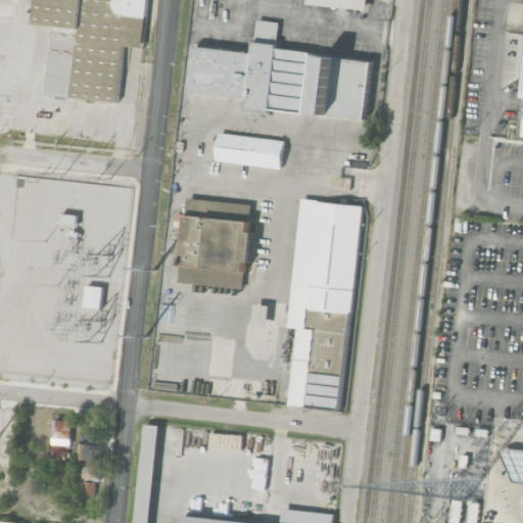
[(148,0),(38,0),(36,24),(54,26),(47,95),(120,102),(126,45),(144,47),(148,0)]
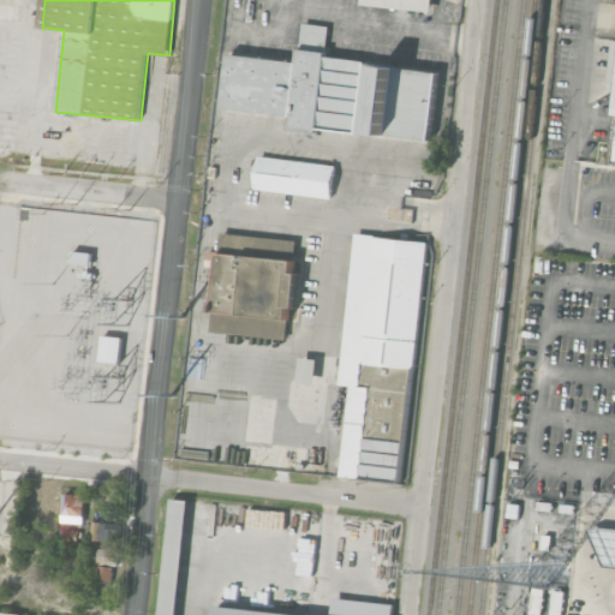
[(362,3),(362,0),(433,0),(433,11),(362,3)]
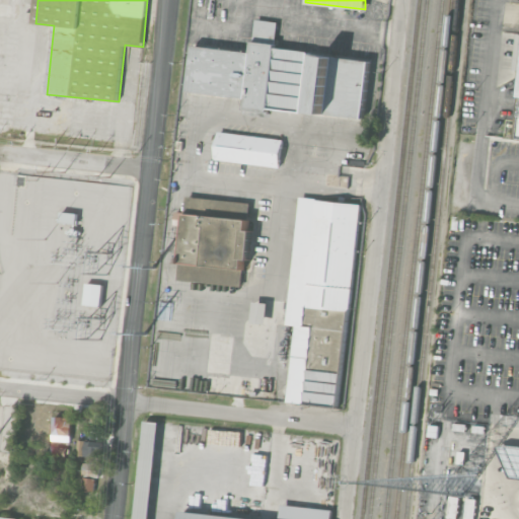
[(370,60),(275,49),(278,22),(255,19),(251,52),(194,46),(189,92),(245,98),(244,106),(364,120),(370,60)]
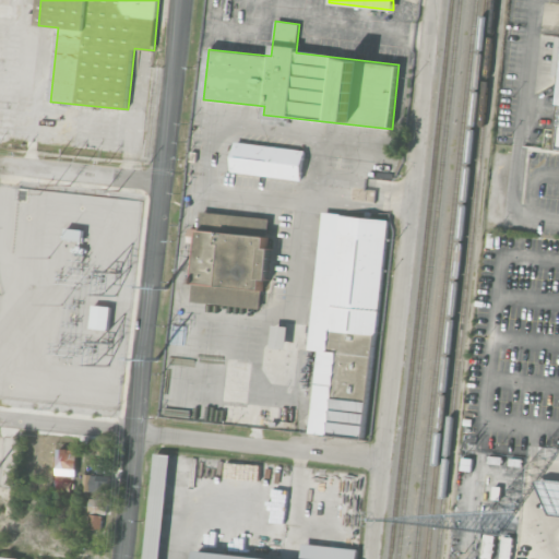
[(301,179),(305,149),(235,142),(232,173),(301,179)]
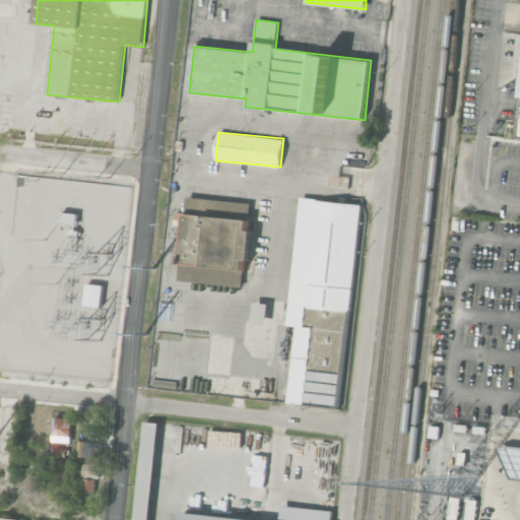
[(243,286),(245,267),(250,267),(252,230),(249,230),(251,202),(187,197),(186,212),(176,211),(175,225),(184,225),(180,281),(243,286)]
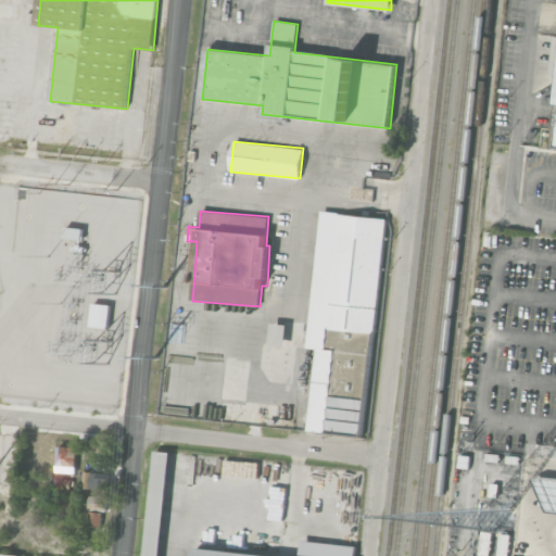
[(384,218),(320,212),(308,348),(315,349),(307,431),(364,437),(384,218)]
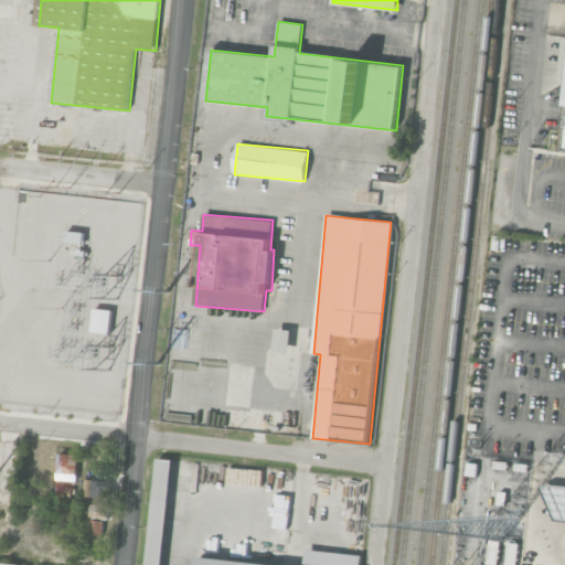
[(84,232),(67,232),(66,242),(84,243),(84,232)]
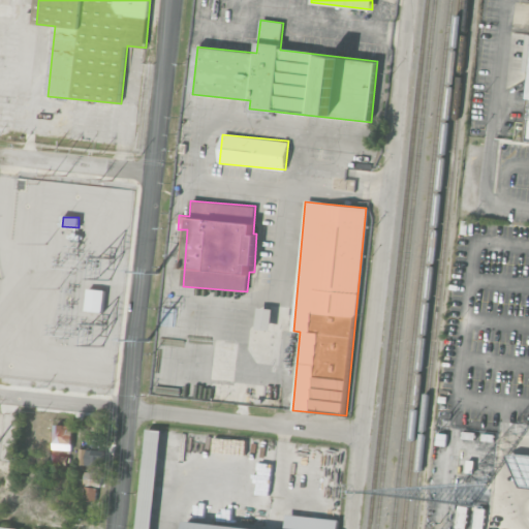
[(106,314),(88,312),(90,290),(110,292),(106,314)]
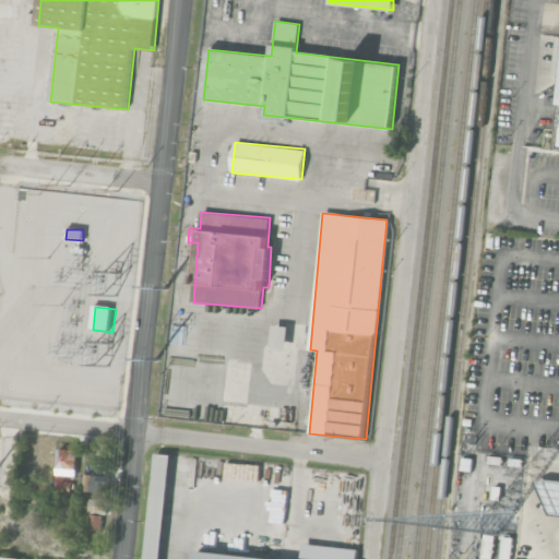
[(78,449),(58,448),(57,475),(76,476),(78,449)]
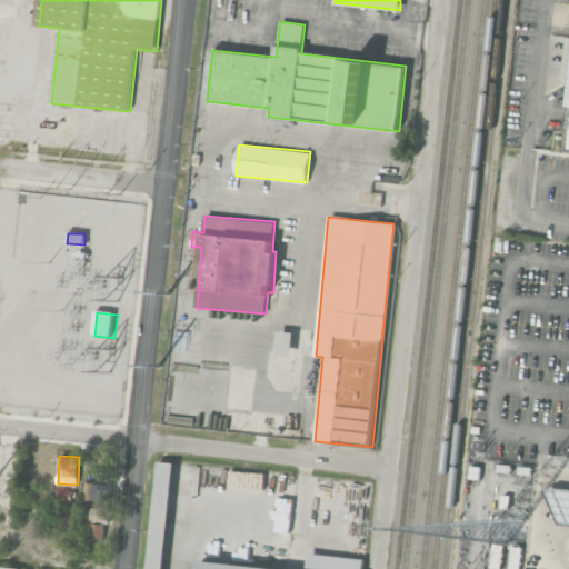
[(150,557),(166,558),(173,462),(158,461),(150,557)]
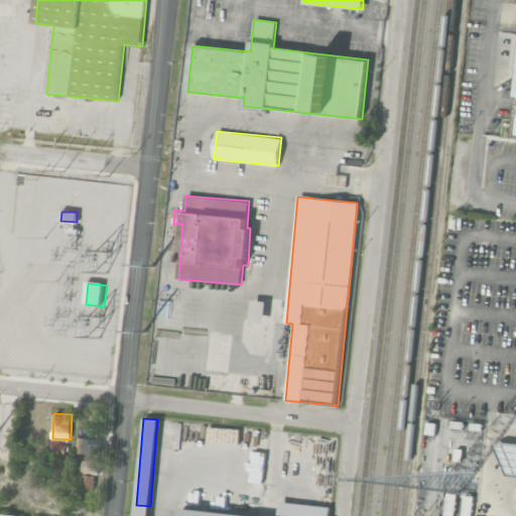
[(78,454),(101,454),(101,438),(78,438),(78,454)]
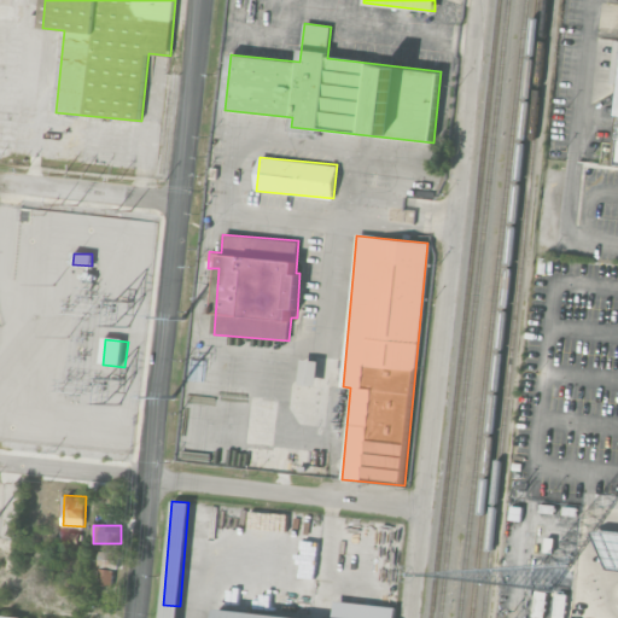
[(79,543),(80,532),(58,531),(58,543),(79,543)]
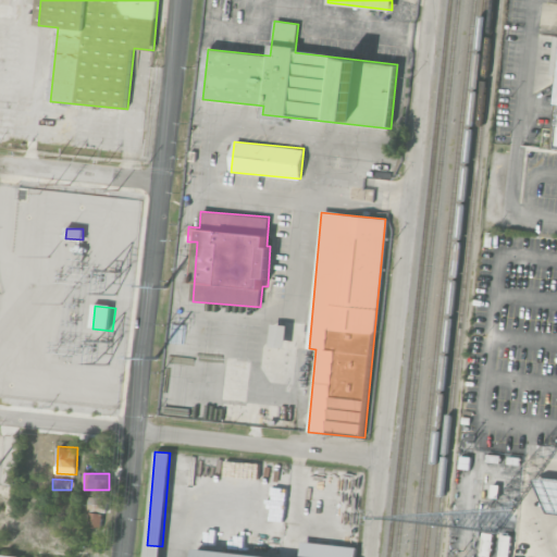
[(88,527),(101,527),(102,511),(107,511),(108,497),(89,496),(88,527)]
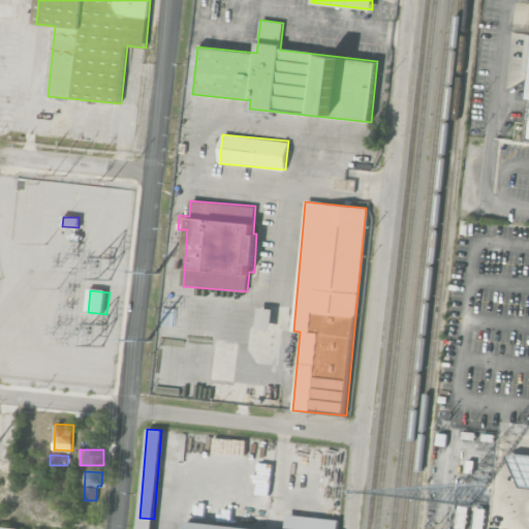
[(286,528),(336,528),(338,528),(339,518),(286,516),(286,528)]
